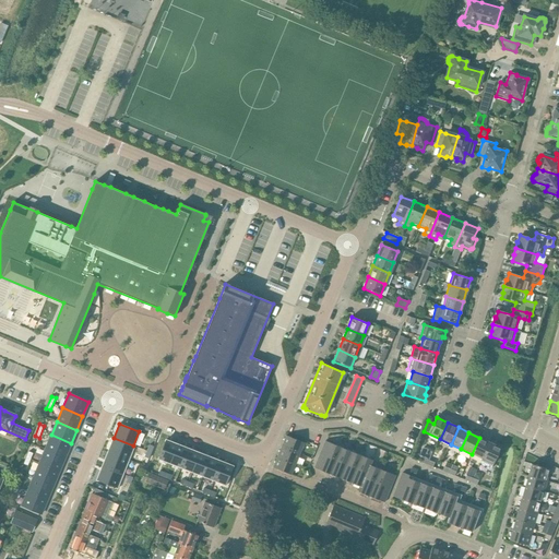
[(51,435),(45,449),(64,458),(71,443),(51,435)]
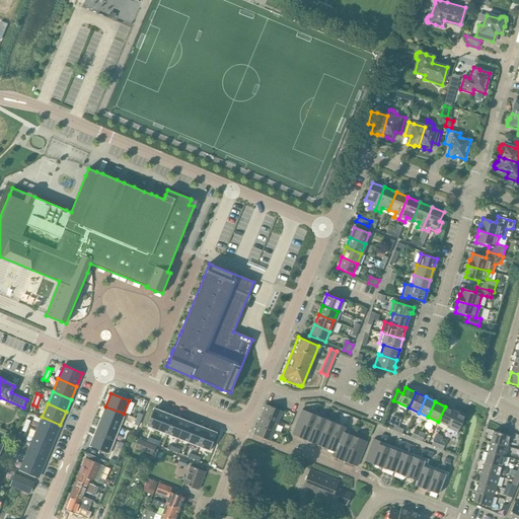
[(262,415),(279,421),(283,412),(266,404),(262,415)]
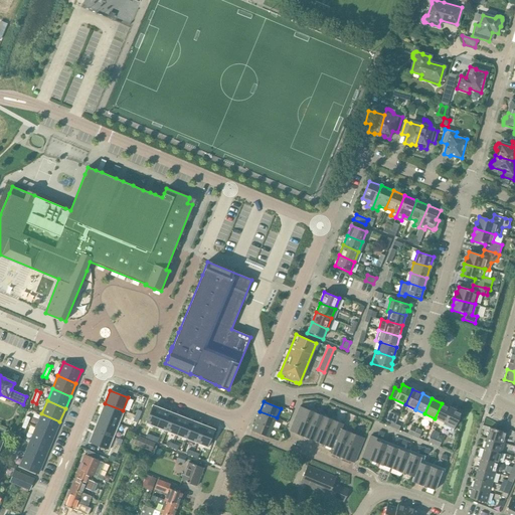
[(105,403),(99,416),(118,423),(123,410),(105,403)]
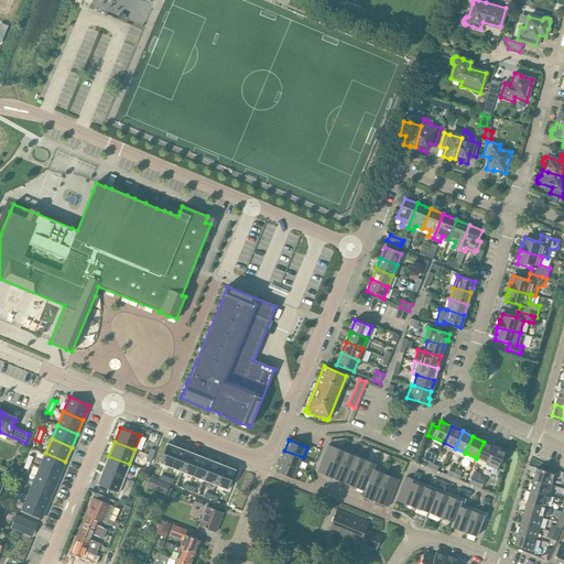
[(486,463),(494,446),(484,442),(476,458),(486,463)]
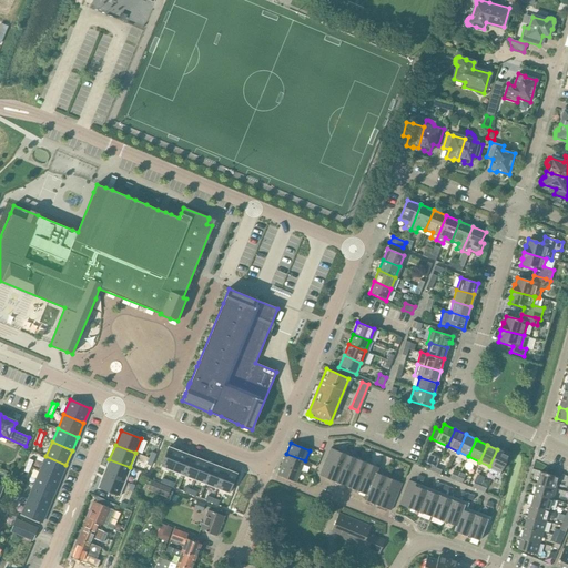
[(169,447),(161,466),(173,470),(180,452),(169,447)]
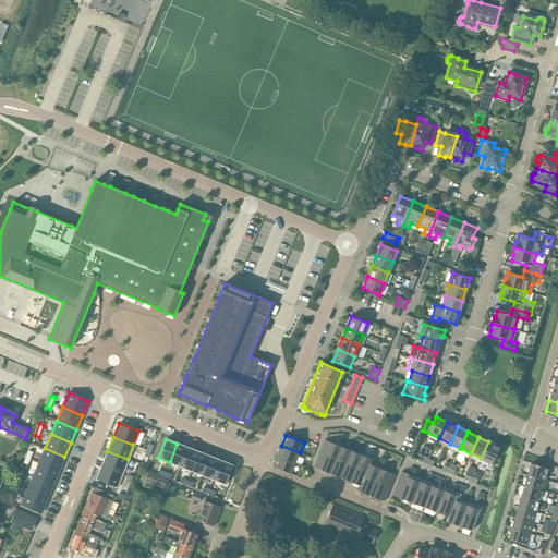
[(325,440),(314,466),(326,472),(329,473),(341,444),(339,443),(338,445),(326,440),(325,440)]
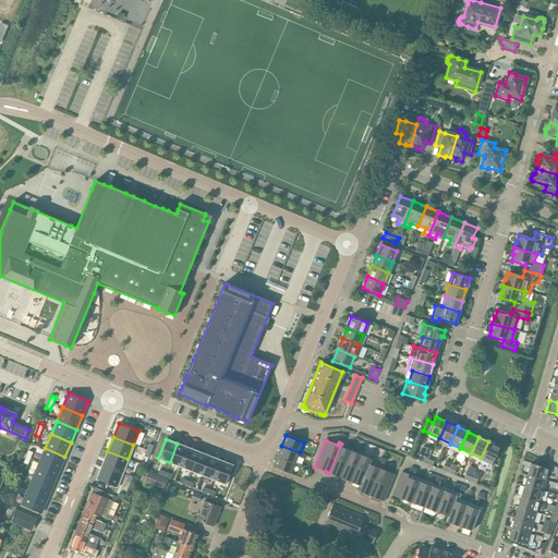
[(481,458),(478,462),(489,468),(499,447),(488,441),(481,458)]
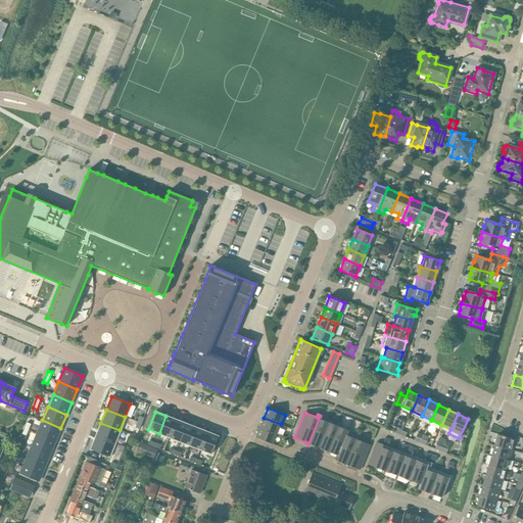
[(165,416),(159,433),(170,437),(176,420),(165,416)]
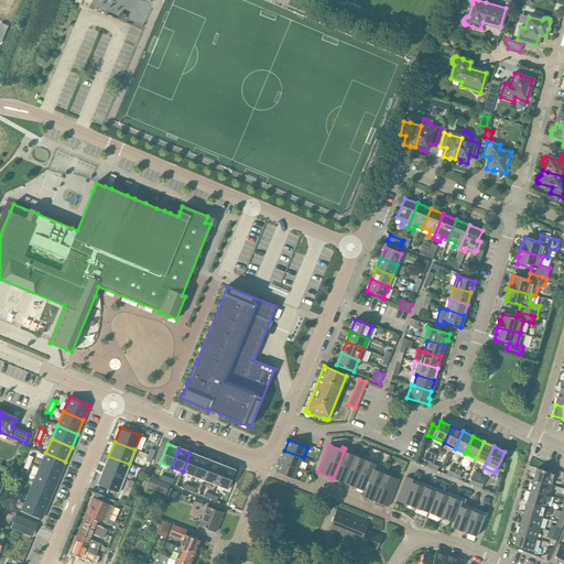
[(345,448),(333,478),(343,483),(354,455),(346,452),(347,449),(345,448)]
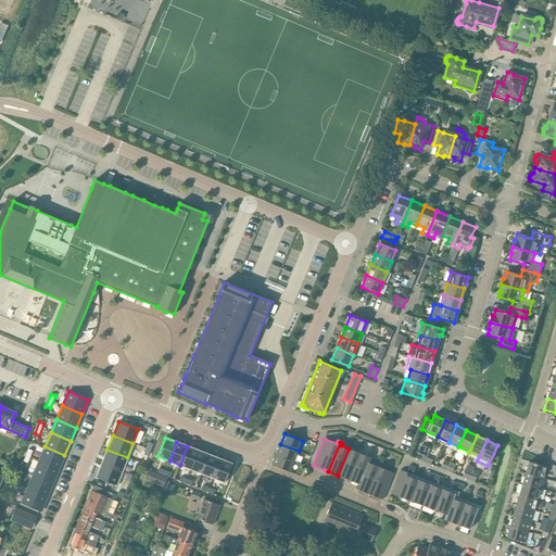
[(294,462),(299,451),(280,444),(276,454),(294,462)]
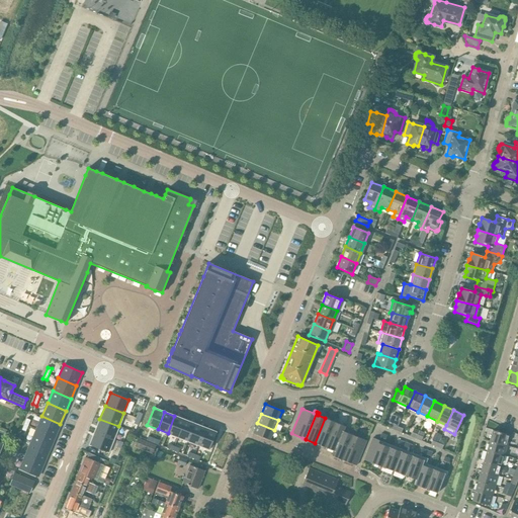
[(394,415),(390,423),(392,424),(398,426),(401,418),(394,415)]
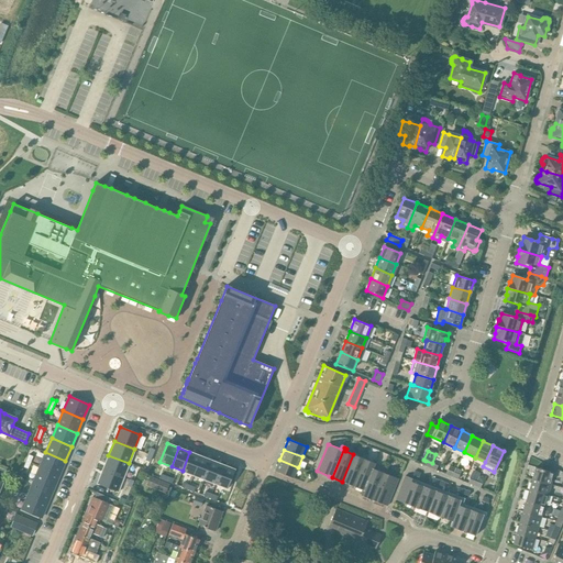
[(45,452),(40,466),(59,475),(65,461),(45,452)]
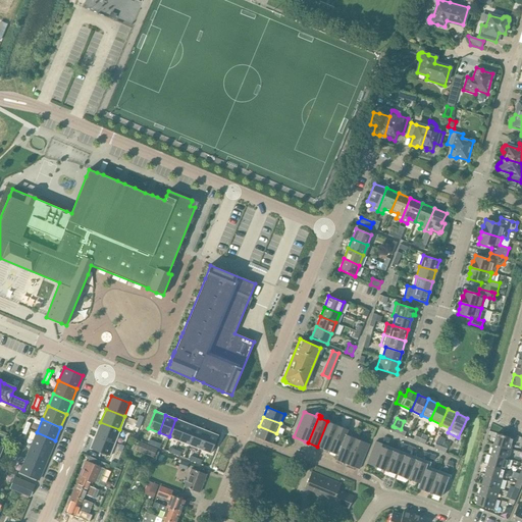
[(175,419),(169,436),(179,440),(186,423),(175,419)]
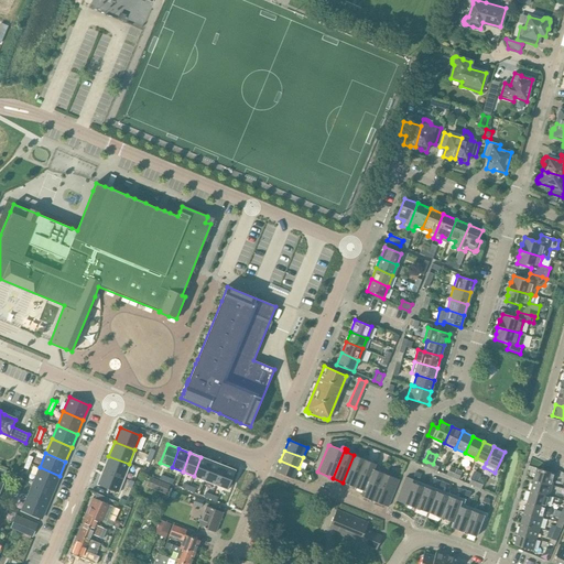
[(354,455),(343,483),(353,487),(366,456),(364,456),(362,458),(354,455)]
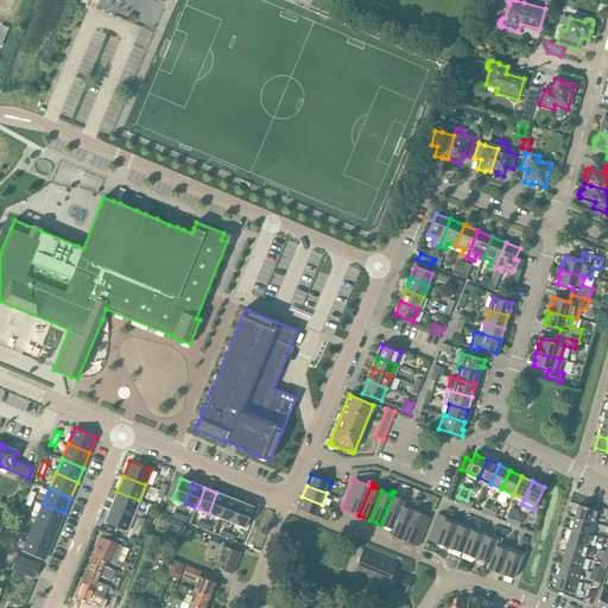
[(31,492),(26,505),(30,506),(36,493),(31,492)]
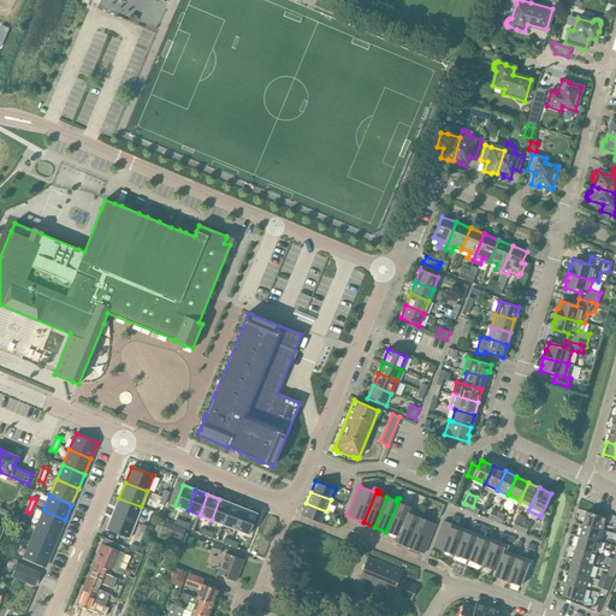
[(118,498),(112,514),(135,522),(141,507),(118,498)]
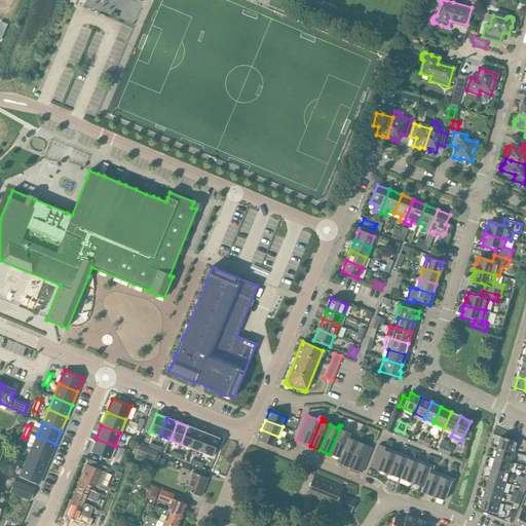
[(341,425),(329,454),(330,454),(339,457),(339,458),(347,438),(349,433),(342,429),(343,426),(341,426),(341,425)]
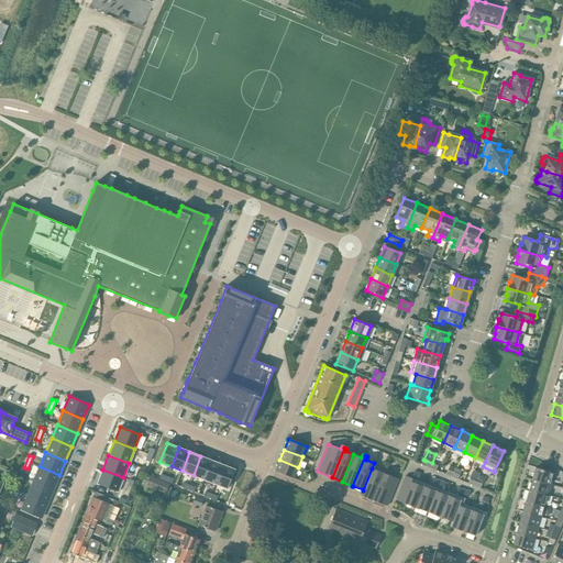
[(200,456),(194,475),(205,479),(211,461),(200,456)]
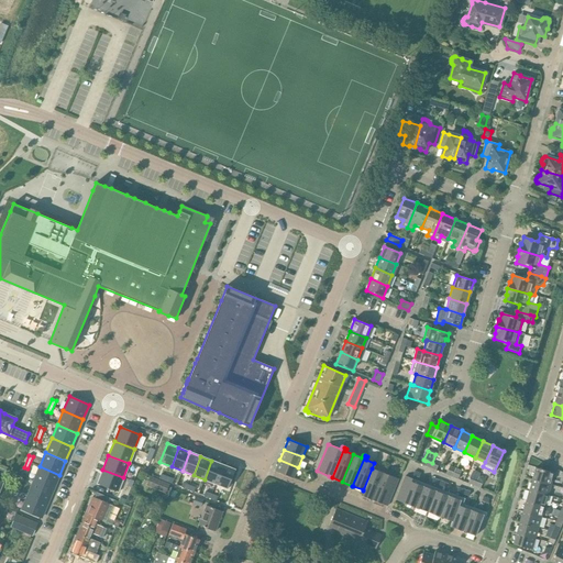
[(294,478),(298,467),(279,460),(275,471),(294,478)]
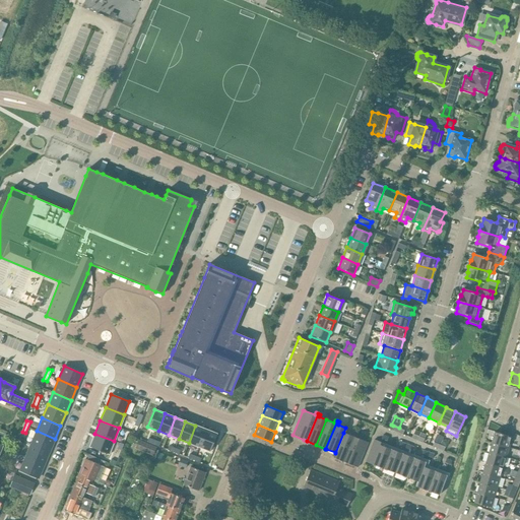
[(195,426),(189,443),(199,446),(205,430),(195,426)]
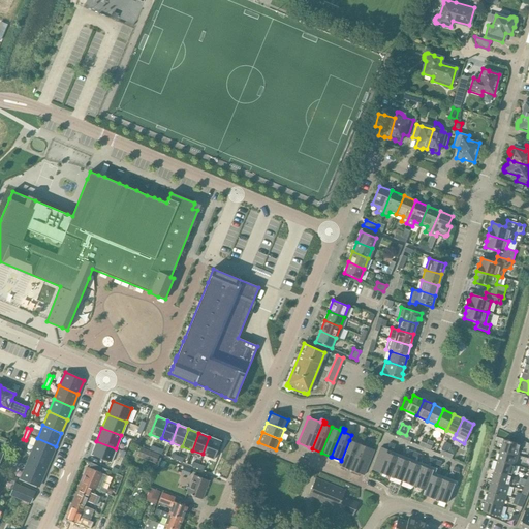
[(209,437),(203,454),(214,459),(220,441),(209,437)]
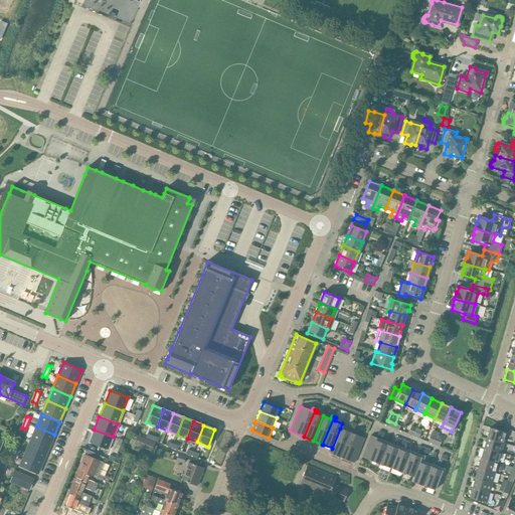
[(36,426),(30,440),(48,448),(54,435),(36,426)]
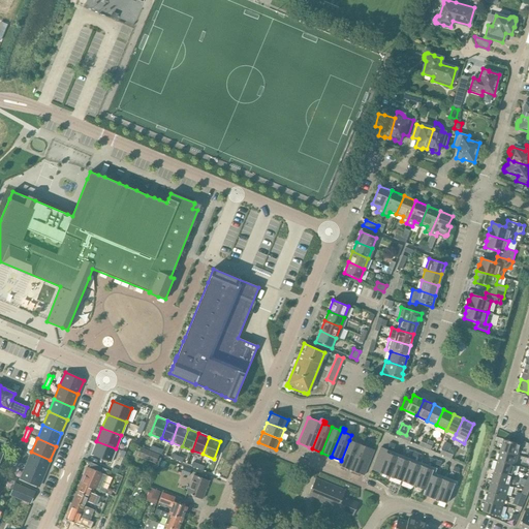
[(341,460),(339,465),(348,469),(361,441),(359,440),(358,443),(349,440),(341,461),(341,460)]
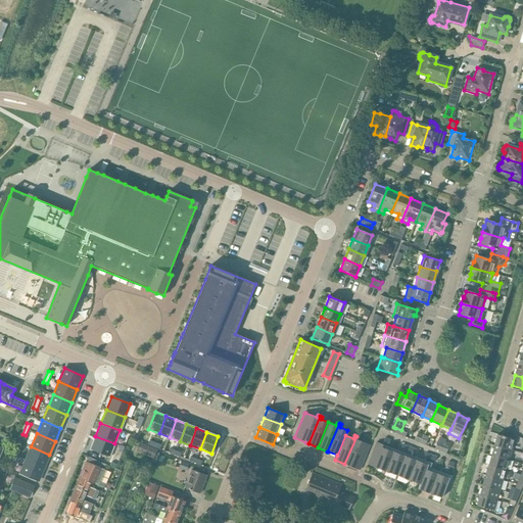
[(493,445),(512,450),(515,439),(496,435),(493,445)]
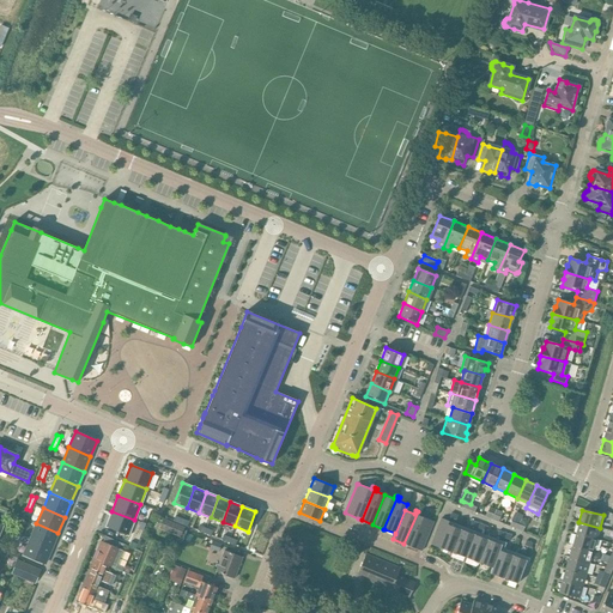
[(111,511),(105,527),(128,535),(134,520),(111,511)]
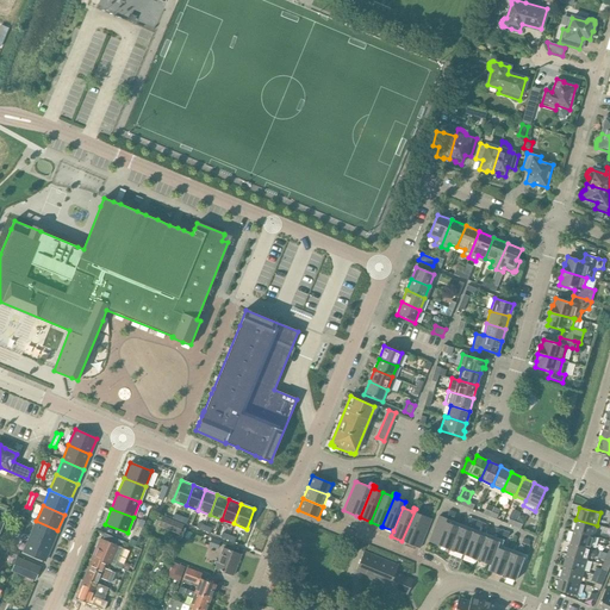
[(416,509),(402,541),(406,543),(419,548),(431,518),(418,514),(417,514),(418,510),(416,509)]
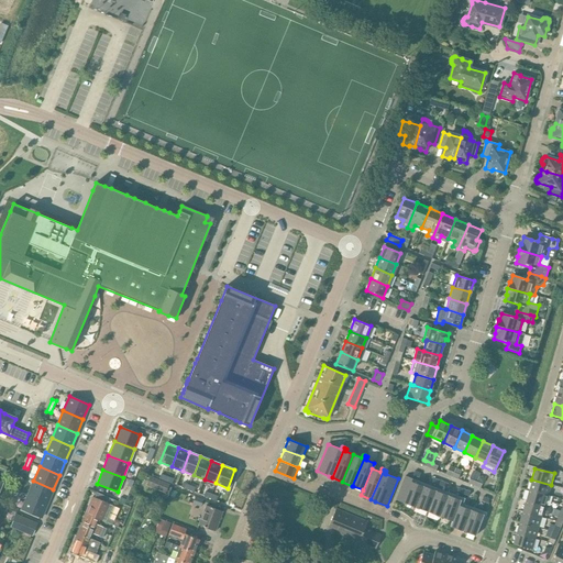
[(473,470),(470,478),(476,482),(479,473),(473,470)]
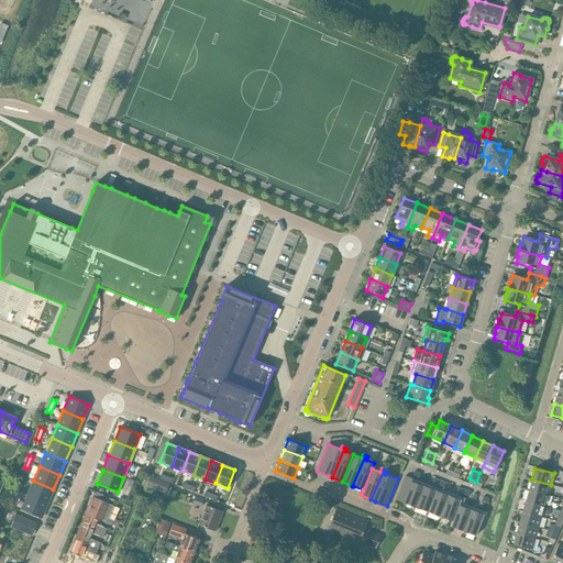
[(151,476),(147,486),(166,494),(169,484),(151,476)]
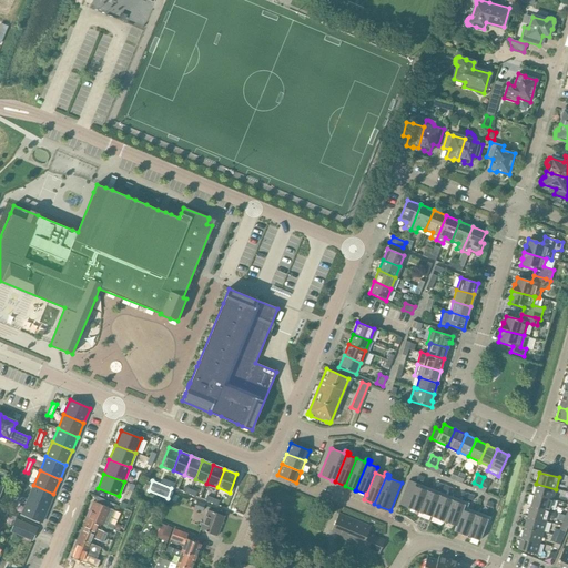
[(408,480),(399,504),(415,510),(418,511),(428,487),(424,486),(415,483),(408,480)]
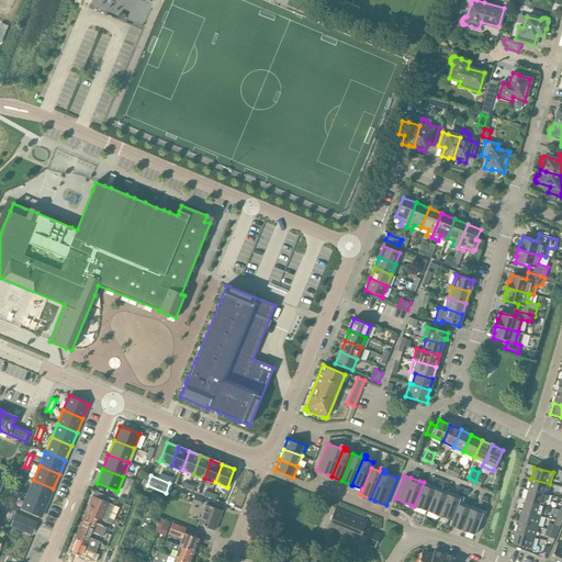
[(547,495),(550,484),(530,479),(528,489),(547,495)]
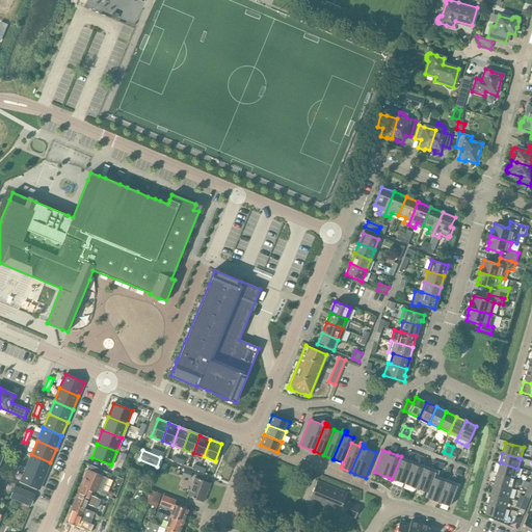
[(31,454),(26,468),(45,476),(50,462),(31,454)]
